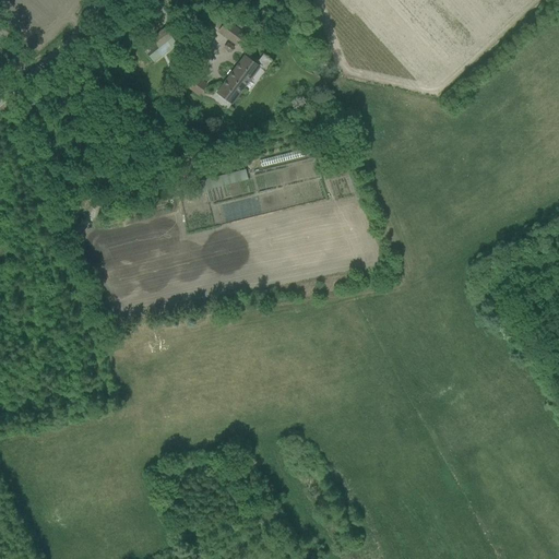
[(245,33),(229,22),(226,20),(217,33),(236,45),(245,33)]
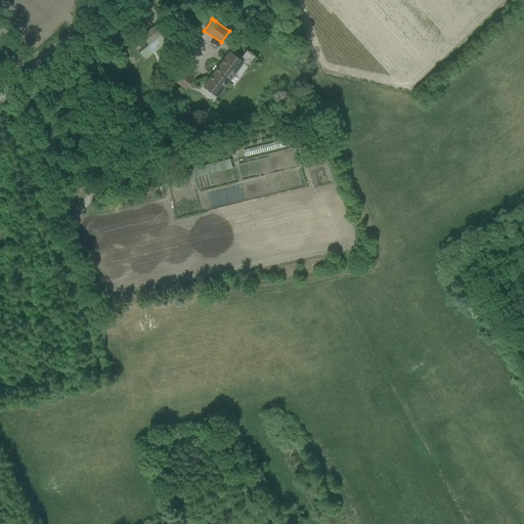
[(143,58),(165,41),(161,35),(155,27),(132,44),(138,52),(143,58)]
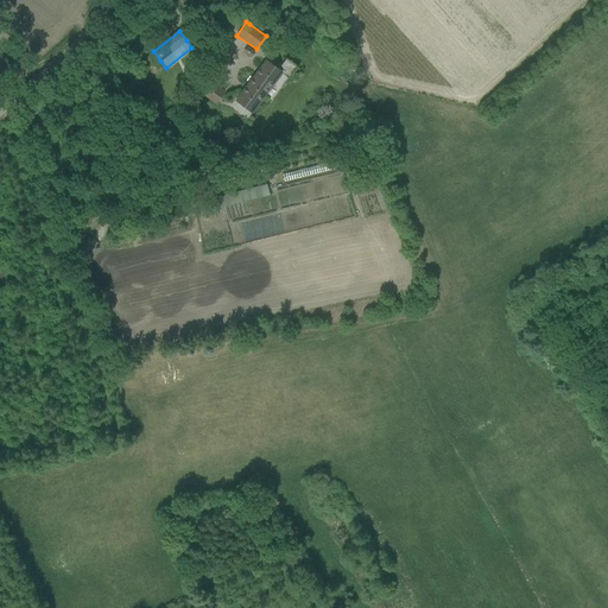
[(247,46),(242,52),(249,58),(254,52),(247,46)]
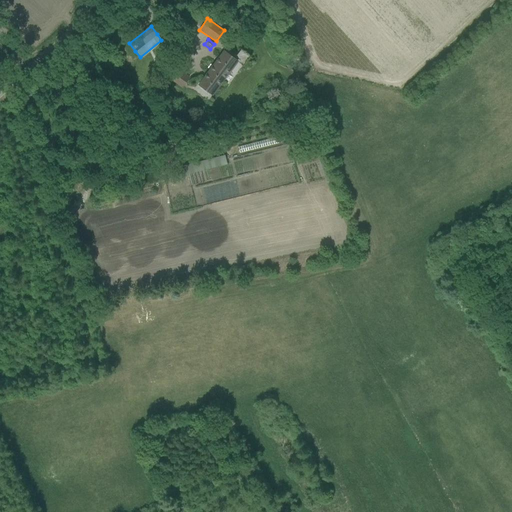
[(215,75),(221,79),(236,61),(242,66),(249,56),(240,50),(236,56),(228,50),(226,53),(224,52),(212,68),(217,73),(215,75)]
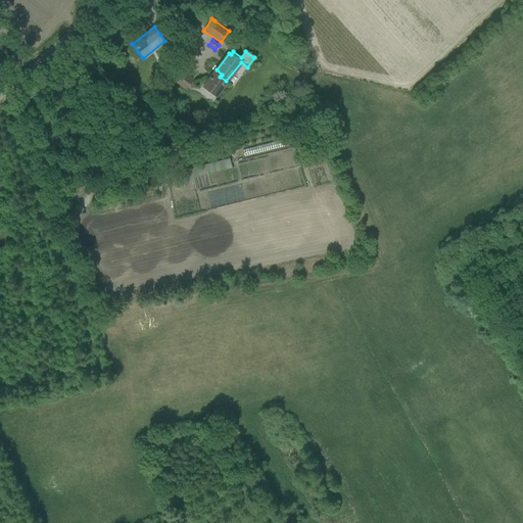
[(175,66),(168,78),(186,90),(193,80),(175,66)]
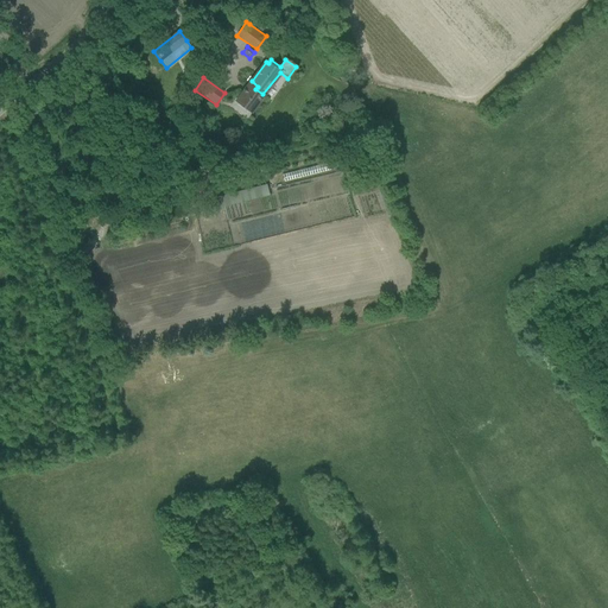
[(236,101),(246,108),(251,112),(263,94),(255,89),(258,87),(252,81),(236,101)]
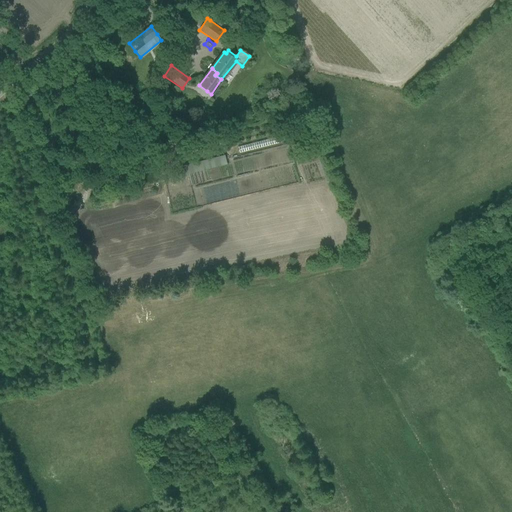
[(225,156),(163,171),(165,180),(227,165),(225,156)]
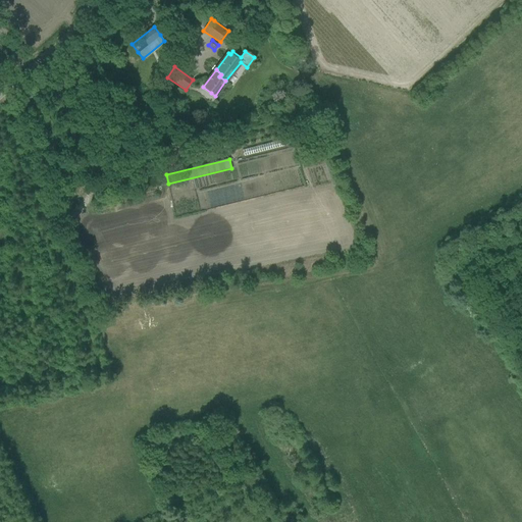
[(152,160),(148,170),(154,173),(158,163),(152,160)]
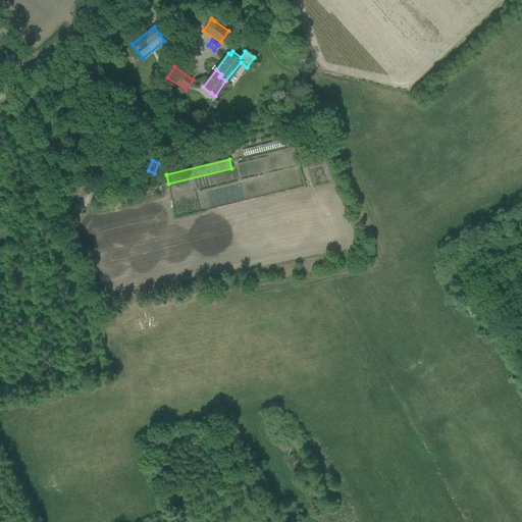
[(74,190),(84,186),(81,180),(72,185),(74,190)]
